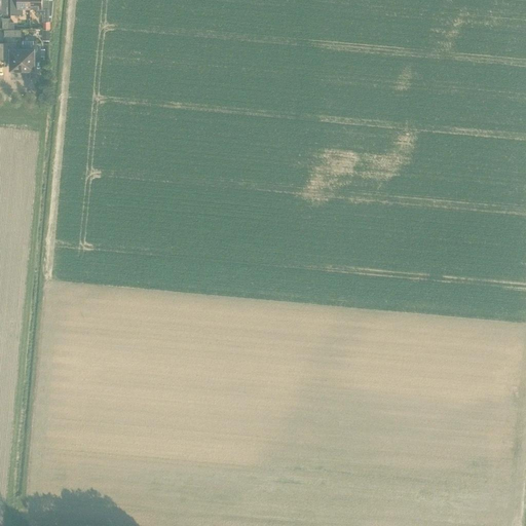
[(30,8),(30,0),(17,0),(10,0),(10,15),(23,15),(23,8),(30,8)]
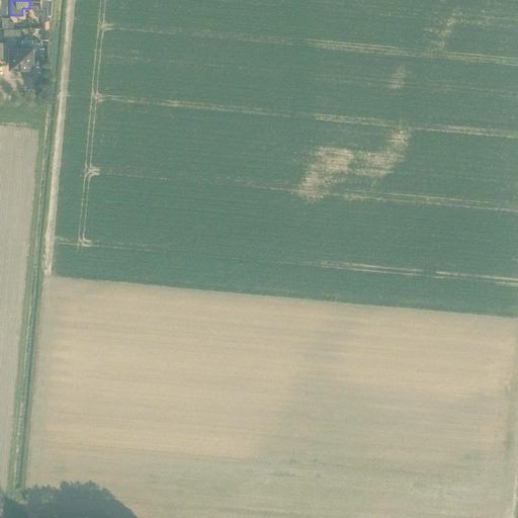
[(29,0),(29,8),(36,8),(36,15),(41,15),(41,21),(51,21),(52,15),(52,0),(48,0),(49,0),(41,0),(40,0),(29,0)]
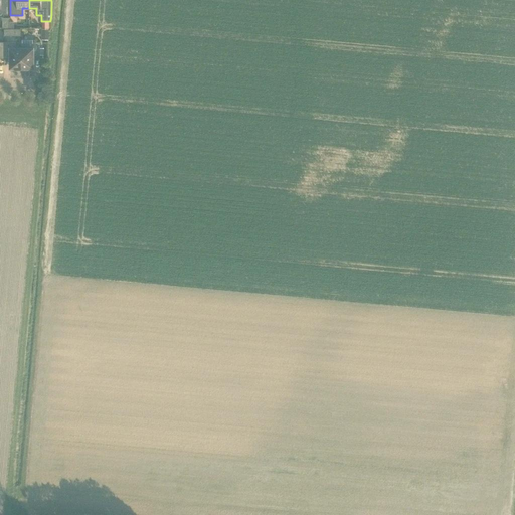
[(42,35),(42,27),(33,27),(33,35),(42,35)]
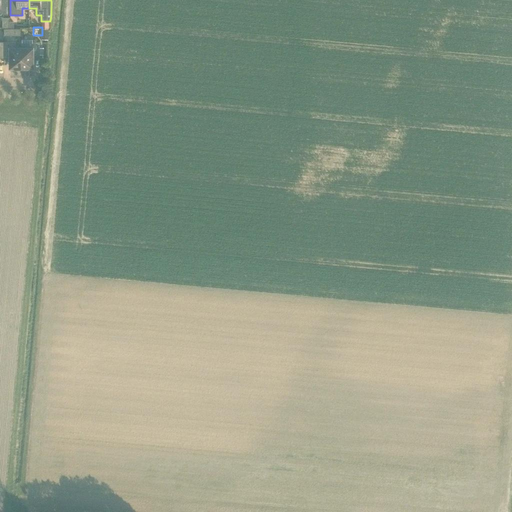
[(33,40),(22,40),(22,48),(22,68),(33,68),(33,56),(40,56),(40,42),(33,42),(33,40)]
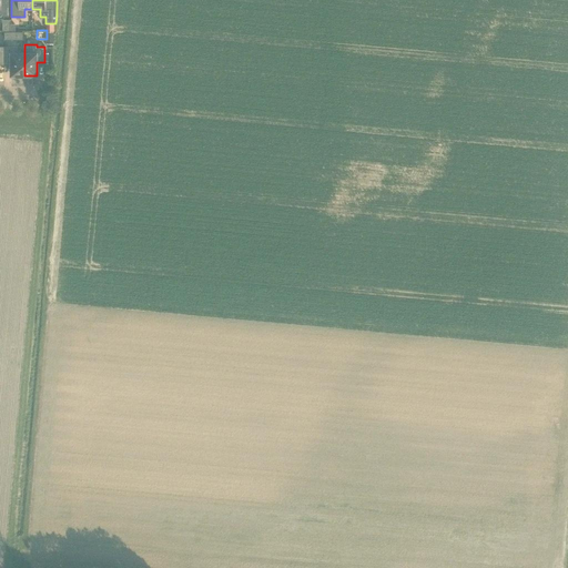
[(4,47),(4,62),(11,62),(11,75),(24,75),(24,53),(18,53),(18,47),(4,47)]
